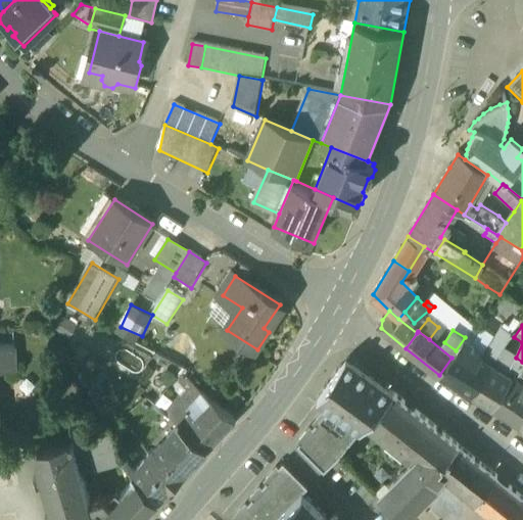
[(483,356),(471,349),(474,345),(472,344),(473,344),(465,337),(456,350),(452,358),(439,375),(473,395),(491,366),(481,359),(483,356)]
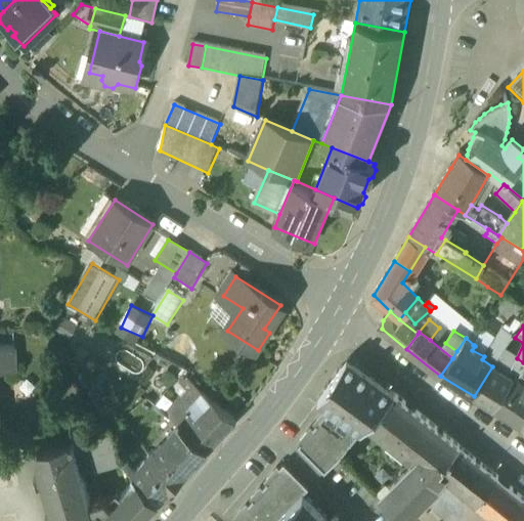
[(12,348),(0,348),(0,371),(13,372),(12,348)]
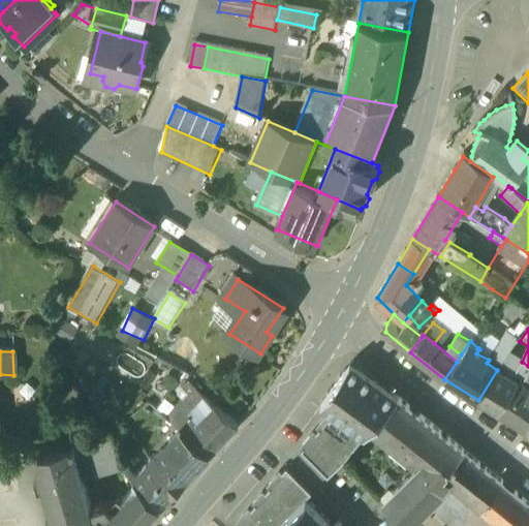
[(399,400),(358,370),(344,372),(327,396),(329,409),(334,413),(365,436),(372,428),(399,400)]
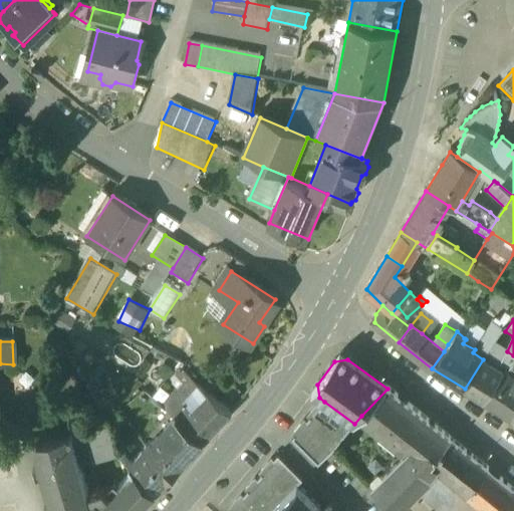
[(501,370),(483,359),(465,389),(489,405),(505,374),(500,372),(501,370)]
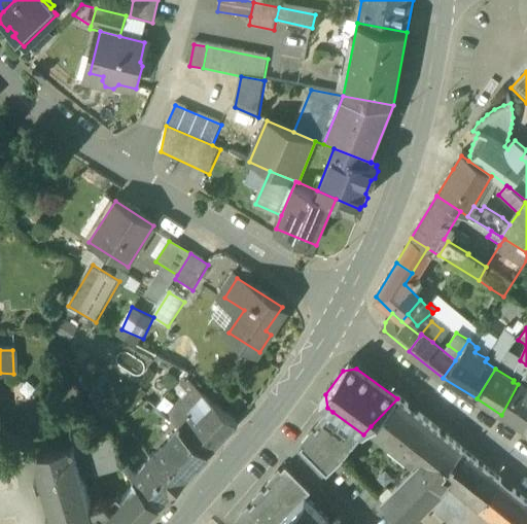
[(184,381),(179,387),(186,393),(191,386),(184,381)]
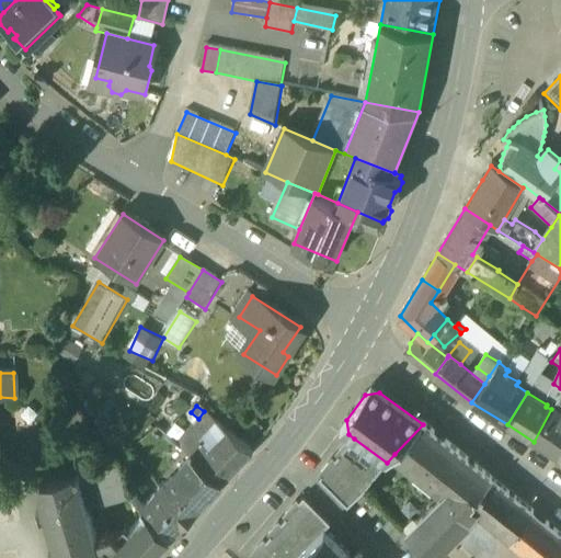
[(560,416),(551,409),(534,442),(558,458),(560,451),(560,416)]
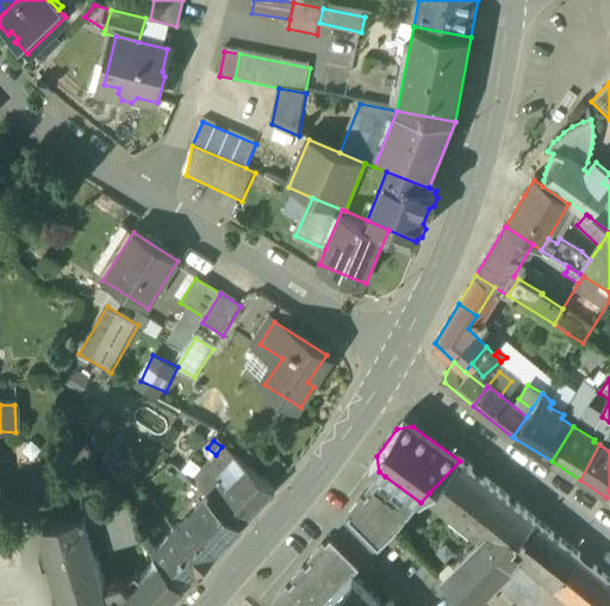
[(234,457),(222,447),(216,455),(194,485),(207,495),(217,480),(234,457)]
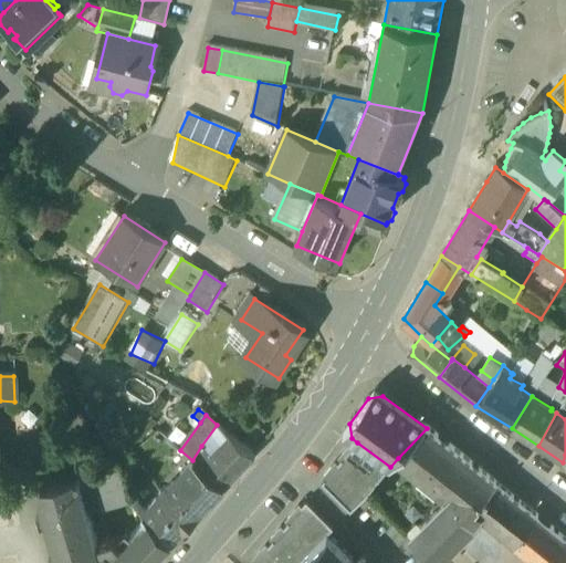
[(427,428),(398,458),(419,476),(449,446),(427,428)]
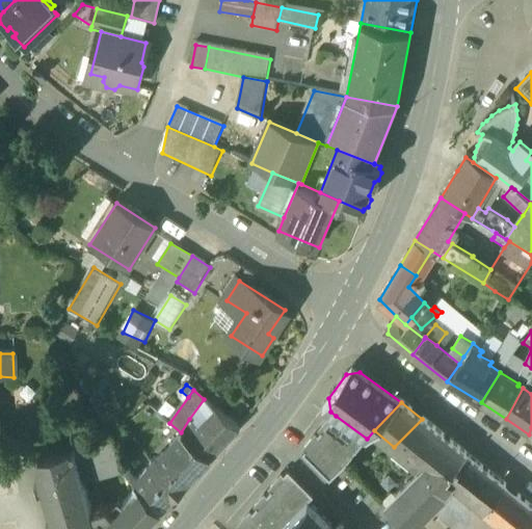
[(239,429),(216,410),(200,427),(188,439),(212,457),(230,440),(239,429)]
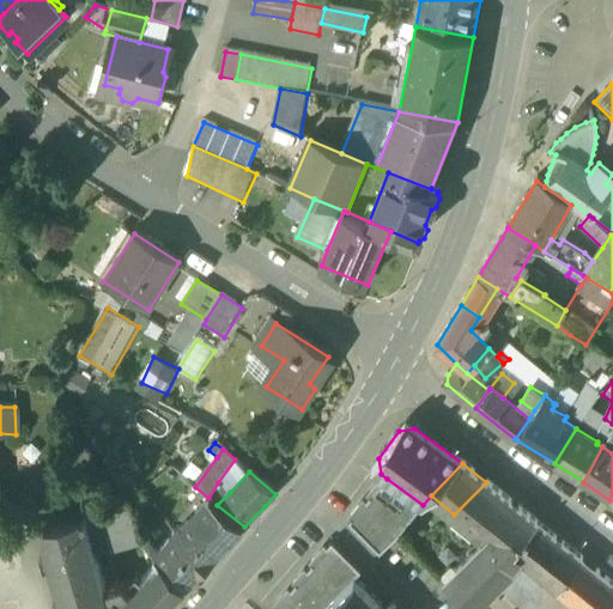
[(387,479),(349,524),(380,555),(399,536),(423,505),(387,479)]
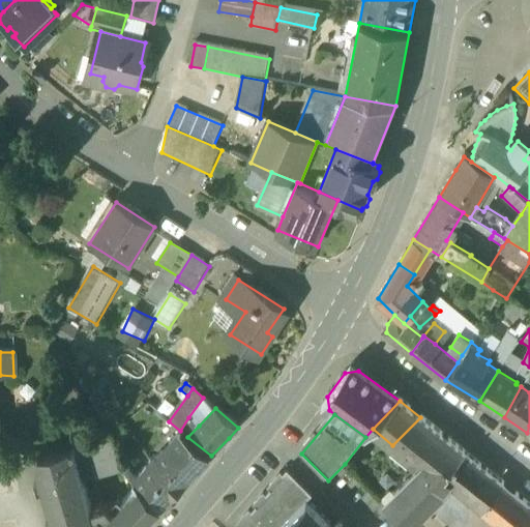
[(199,426),(188,417),(180,431),(181,432),(187,437),(199,426)]
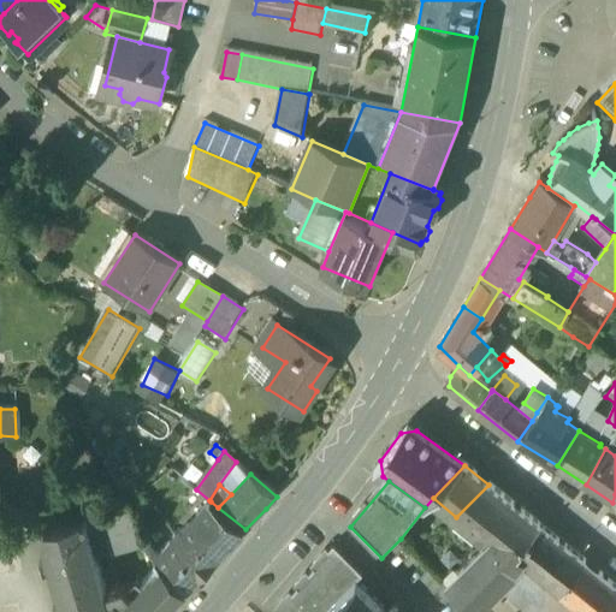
[(539,526),(489,485),(456,517),(481,539),(487,533),(495,539),(480,552),(505,577),(523,559),(523,558),(517,553),(522,545),(539,526)]
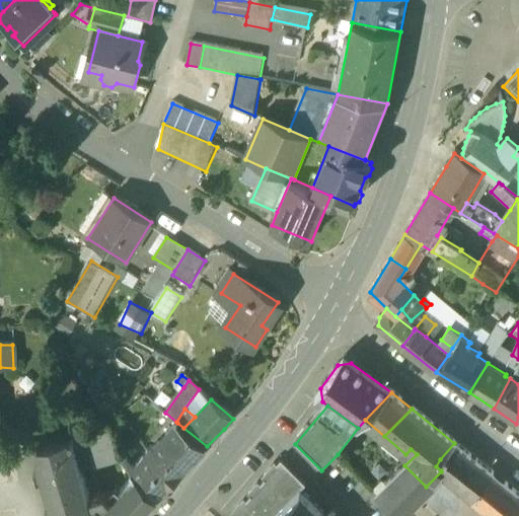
[(165,413),(164,412),(159,418),(171,428),(177,423),(176,422),(165,413)]
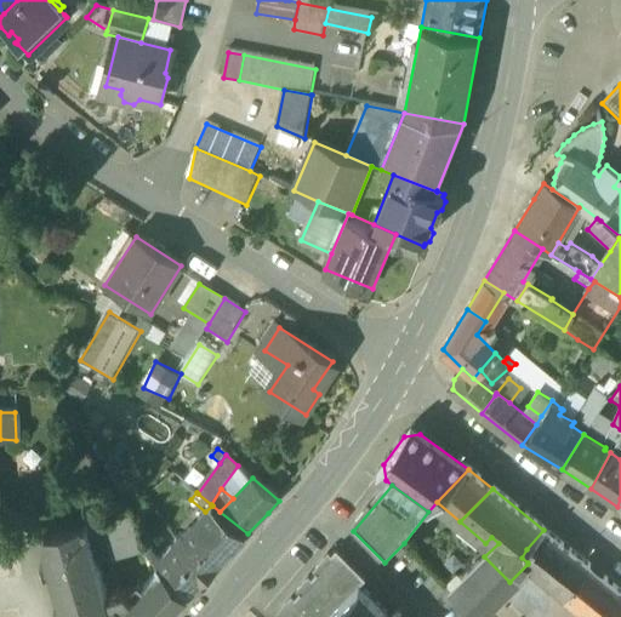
[(220,512),(212,506),(205,512),(187,530),(220,561),(248,533),(220,512)]
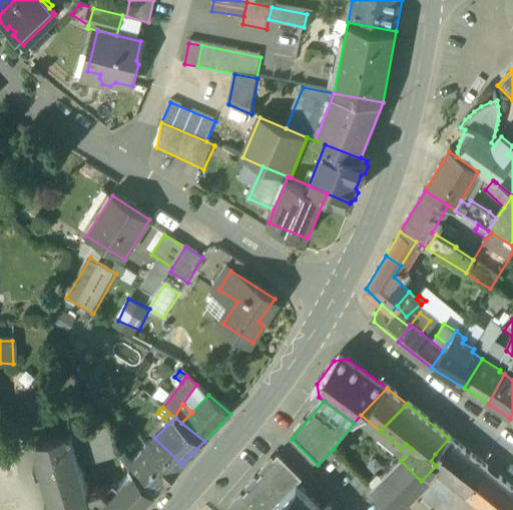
[(106,421),(69,430),(79,464),(122,452),(106,421)]
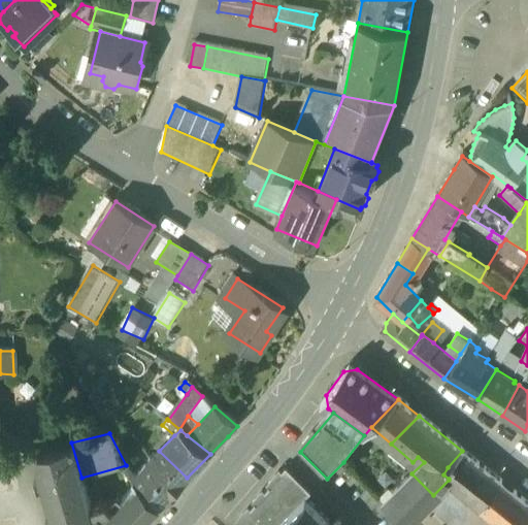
[(81,478),(71,443),(35,453),(56,524),(95,524),(81,478)]
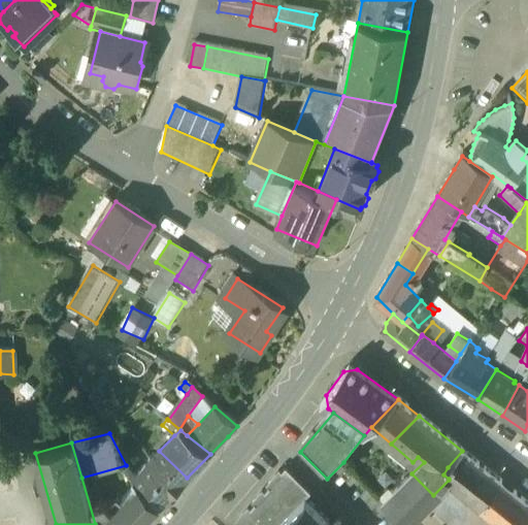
[(159,451),(134,477),(139,483),(161,504),(172,493),(188,479),(187,478),(159,451)]
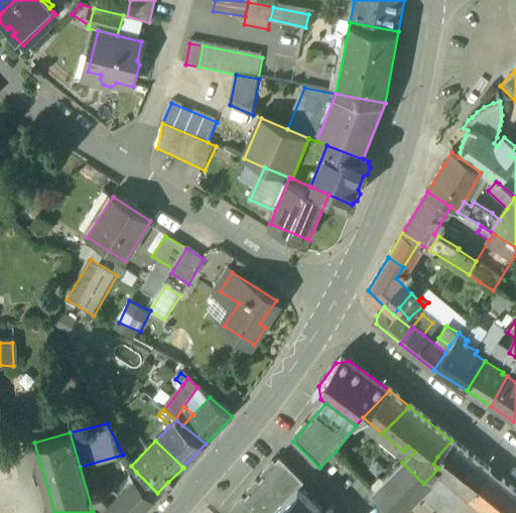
[(490,472),(452,440),(437,457),(433,464),(438,468),(438,469),(472,495),(490,472)]
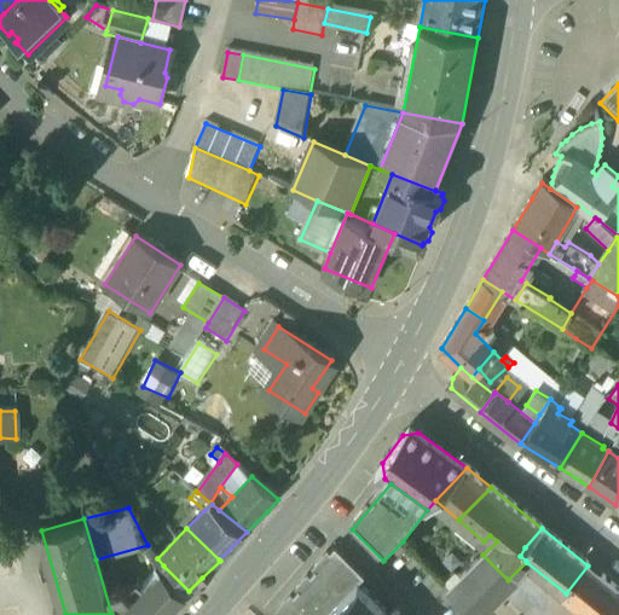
[(335,549),(279,614),(327,614),(358,585),(359,585),(365,579),(335,549)]
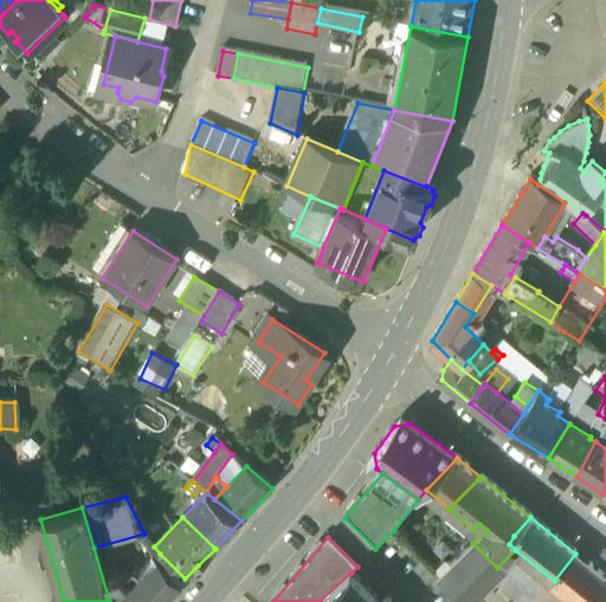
[(472,543),(440,576),(465,601),(497,568),(472,543)]
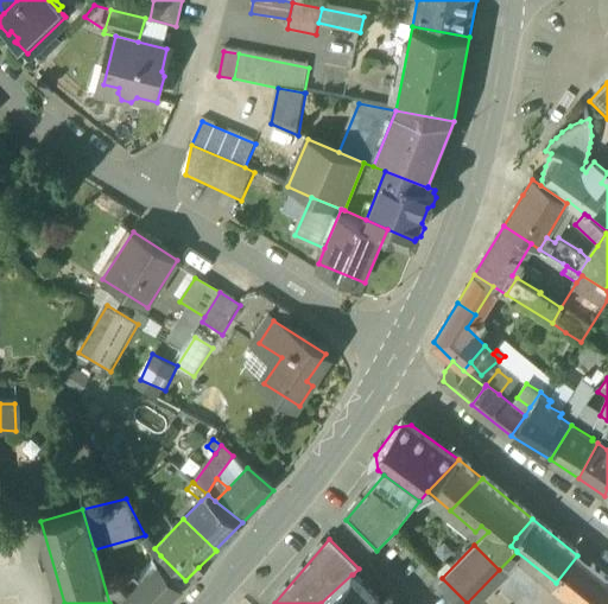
[(160,555),(127,590),(133,603),(162,603),(185,580),(160,555)]
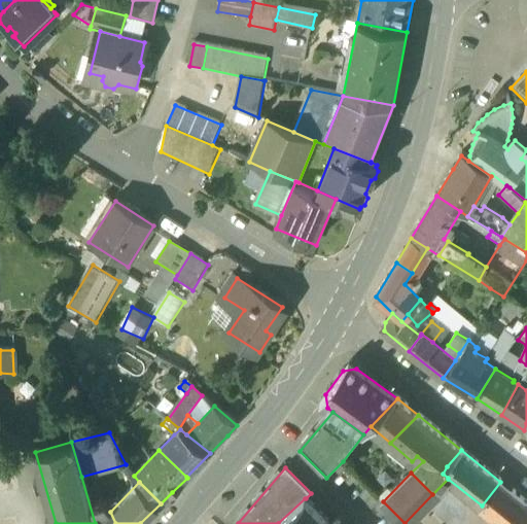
[(526,523),(526,503),(500,482),(482,505),(501,521),(499,523),(526,523)]
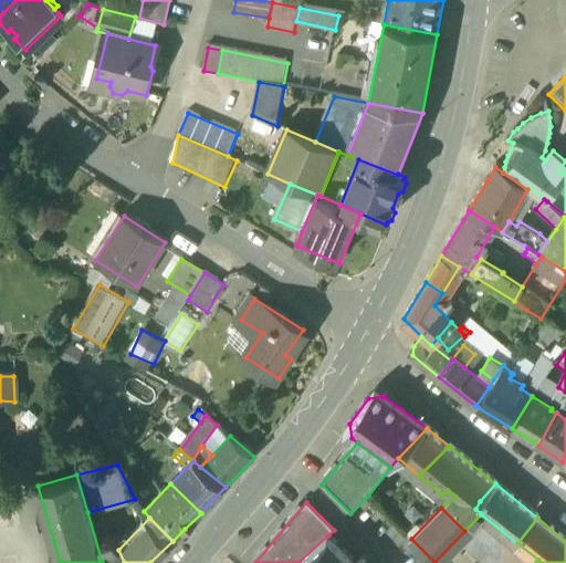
[(327,535),(299,562),(365,562),(360,559),(357,562),(355,562),(328,535),(327,535)]
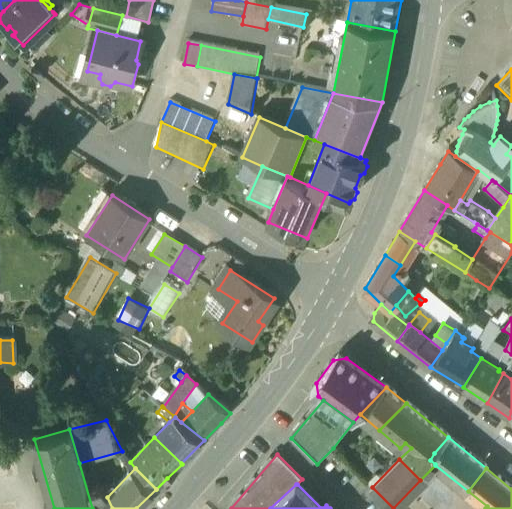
[(112,508),(107,497),(96,508),(112,508)]
